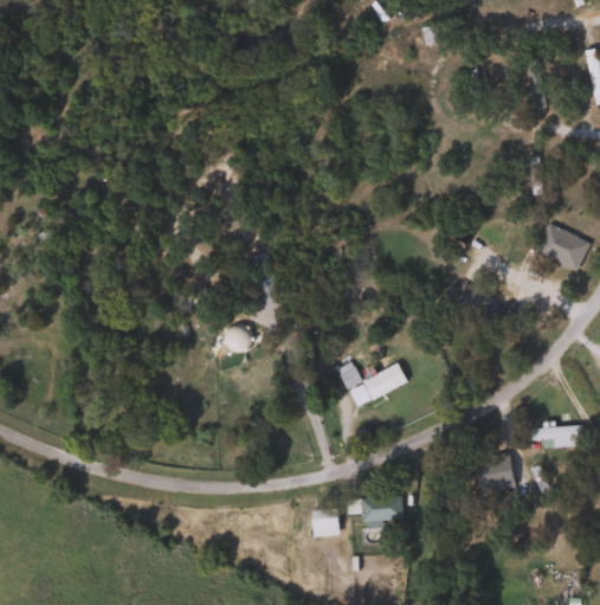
[(449,24),(449,44),(424,44),(424,24),(449,24)]
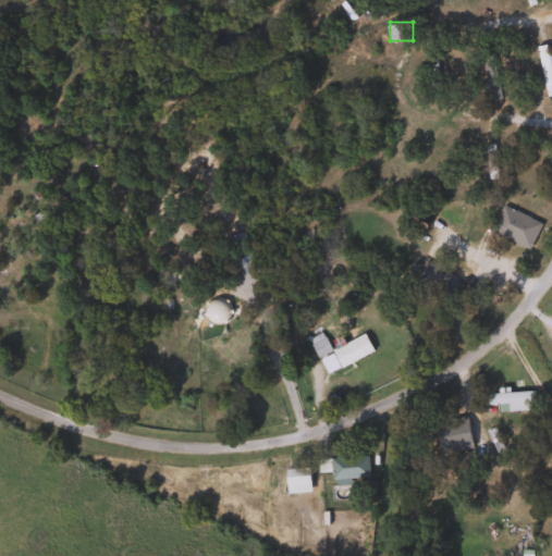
[(540,46),(548,45),(549,56),(551,56),(551,95),(547,95),(540,46)]
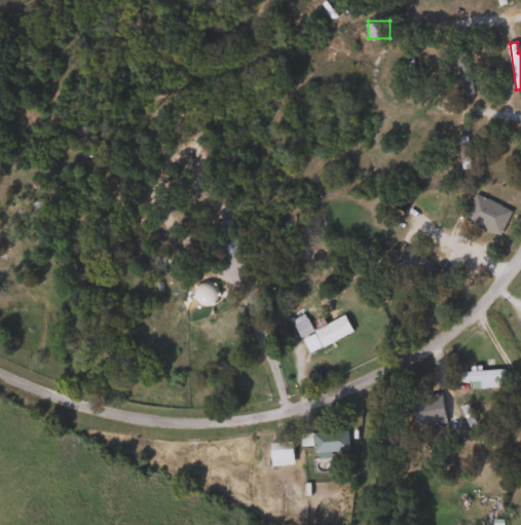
[(476,92),(464,96),(454,49),(464,46),(476,92)]
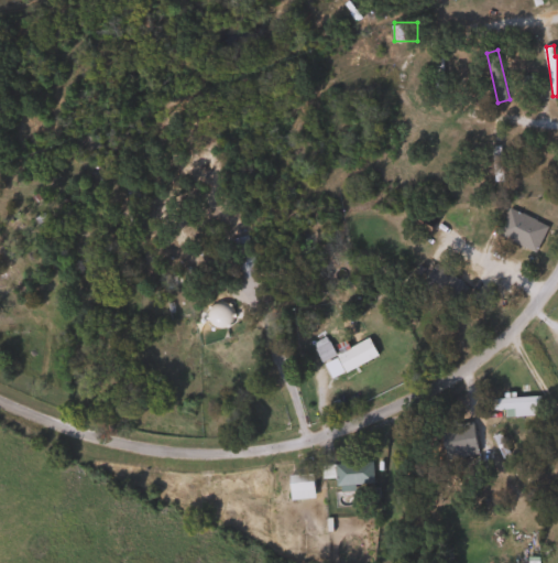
[(446,58),(446,97),(436,97),(436,58),(446,58)]
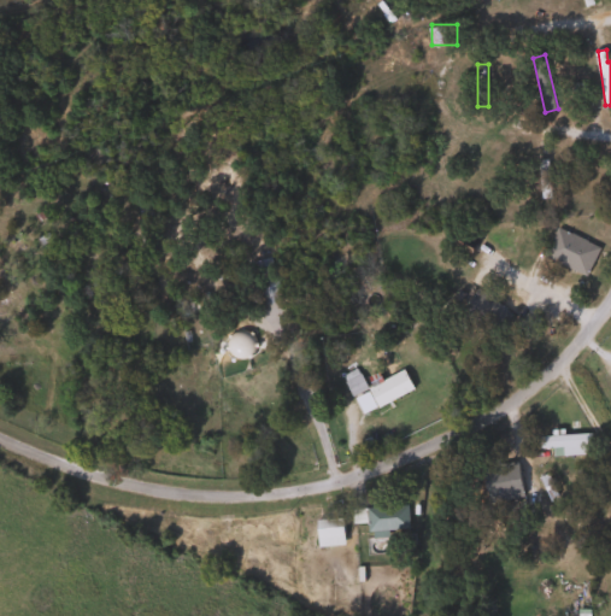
[(541,160),(551,160),(551,197),(541,197),(541,160)]
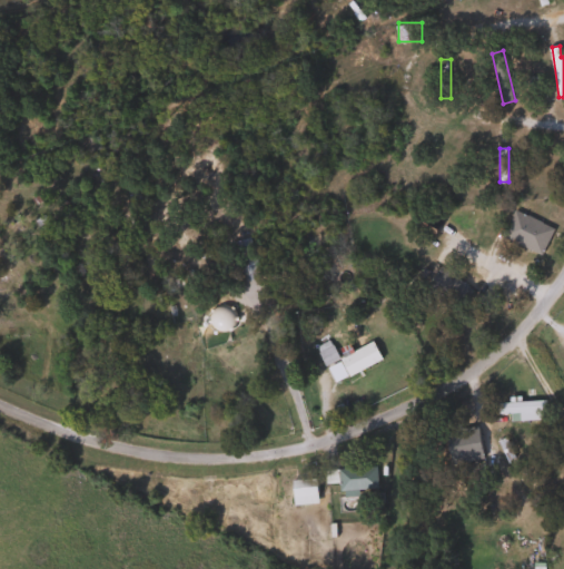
[(542,254),(504,235),(516,209),(554,229),(542,254)]
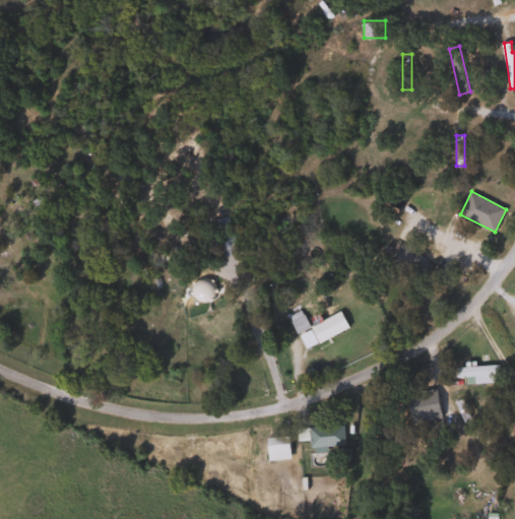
[(236,240),(217,245),(211,220),(230,215),(236,240)]
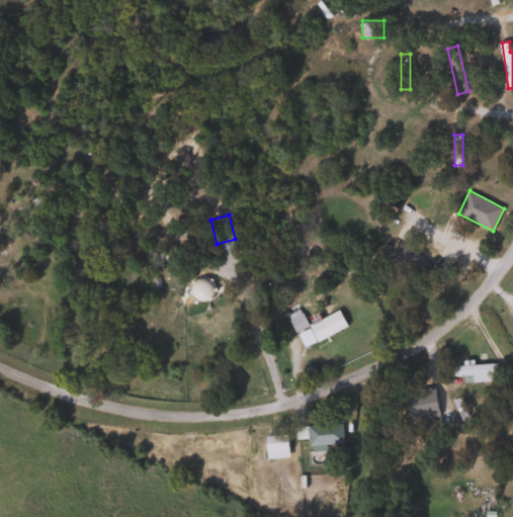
[(341,310),(348,327),(305,346),(289,314),(302,309),(309,325),(341,310)]
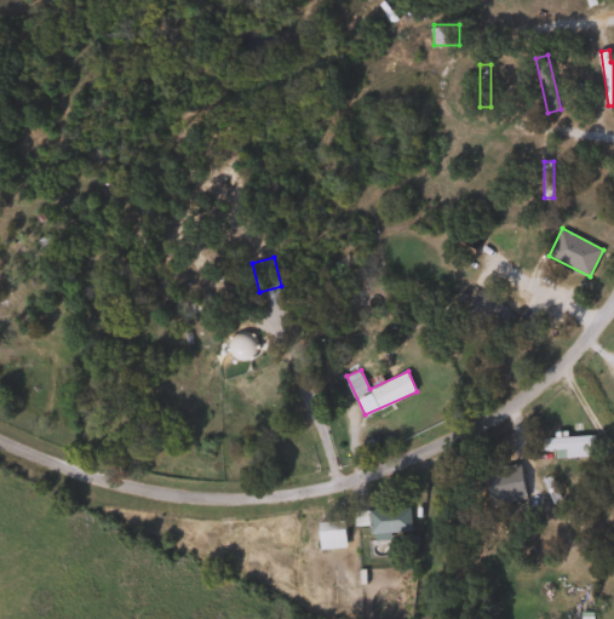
[(594,435),(594,443),(547,447),(546,439),(594,435)]
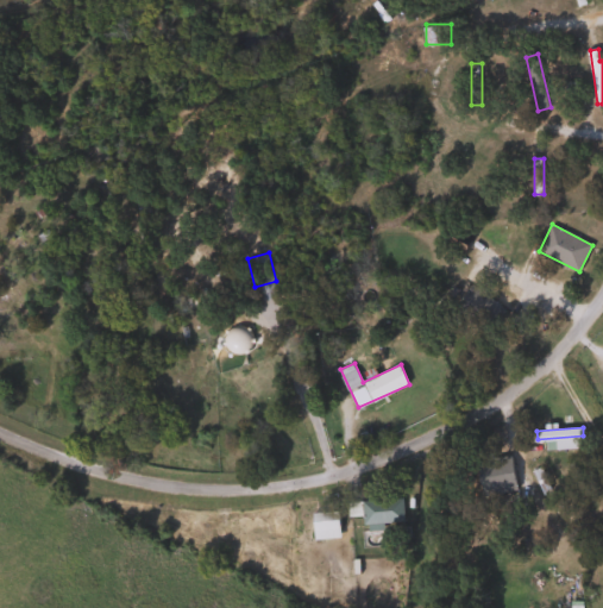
[(364,499),(403,499),(403,522),(364,522),(364,499)]
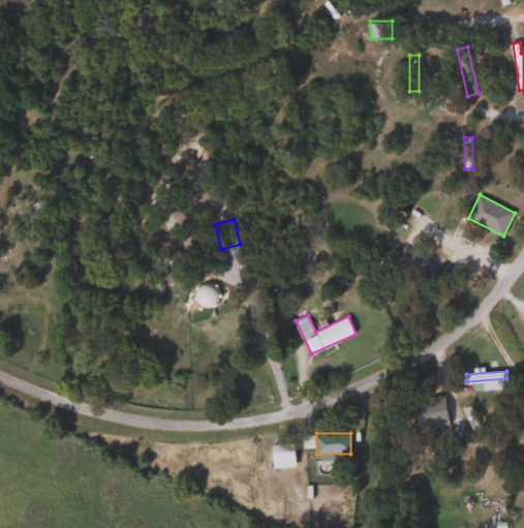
[(273,443),(295,443),(295,467),(273,467),(273,443)]
